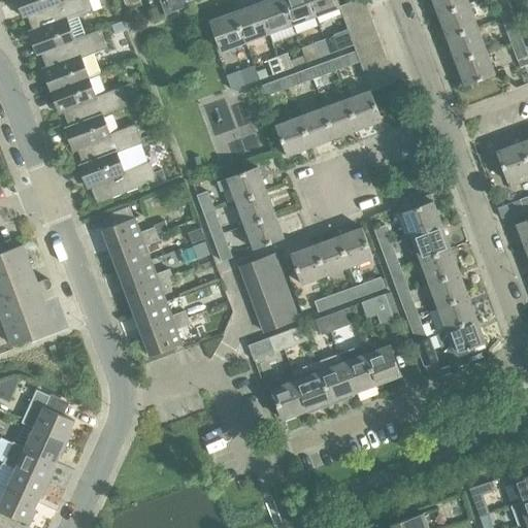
[(61,1),(61,0),(60,0),(22,0),(17,2),(23,17),(27,14),(61,1)]
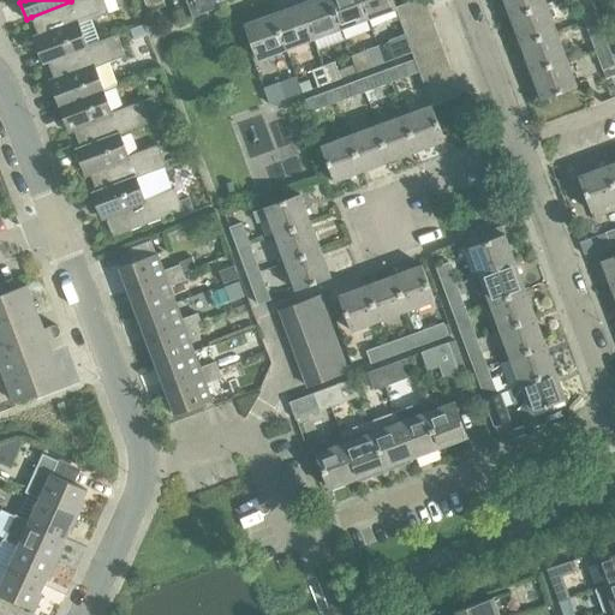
[(43,63),(48,61),(48,60),(88,45),(87,45),(79,23),(108,12),(103,0),(71,0),(71,1),(31,17),(41,43),(36,46),(43,63)]
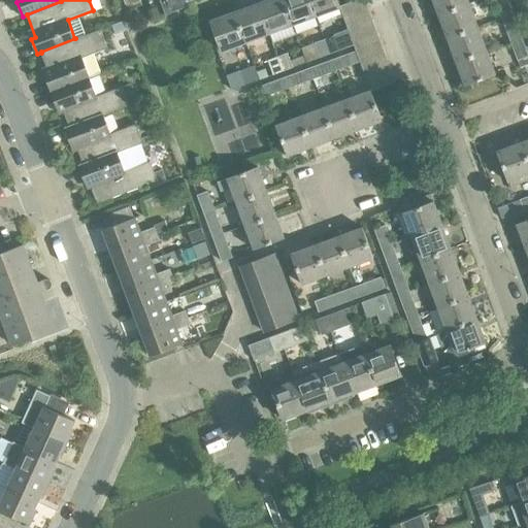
[(161,0),(167,13),(186,6),(184,2),(188,0),(161,0)]
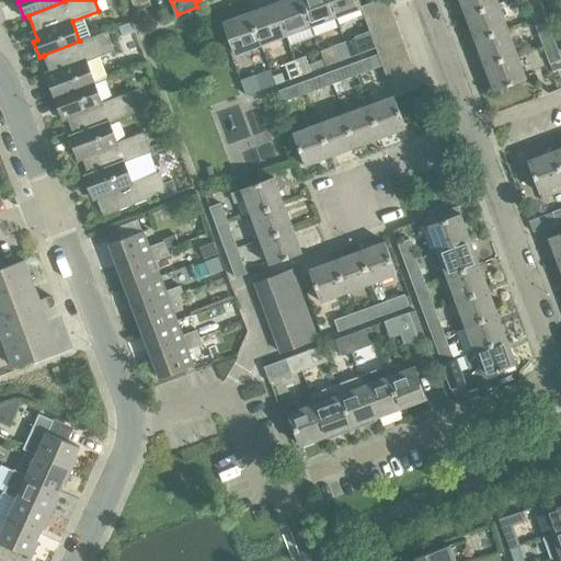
[(286,35),(311,25),(300,0),(281,0),(274,2),(286,35)]
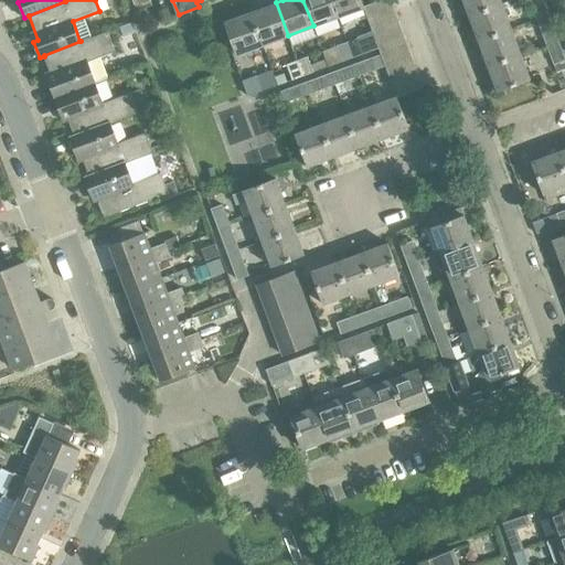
[(302,0),(313,25),(338,17),(332,0),(302,0)]
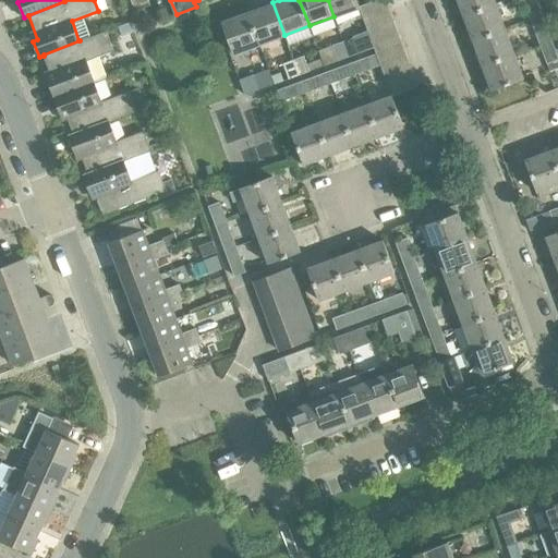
[(359,7),(359,5),(355,0),(328,0),(334,16),(359,7)]
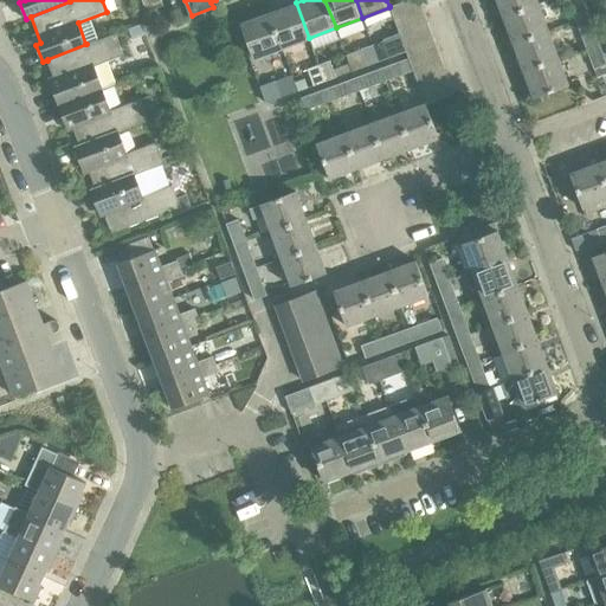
[(405,0),(389,6),(389,7),(394,20),(423,10),(419,0),(405,0)]
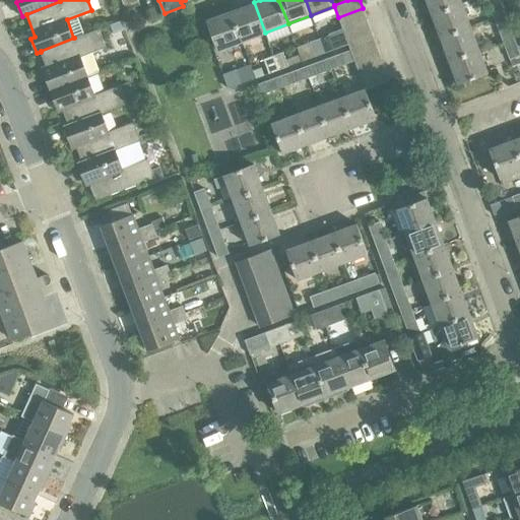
[(427,0),(433,16),(463,5),(460,0),(427,0)]
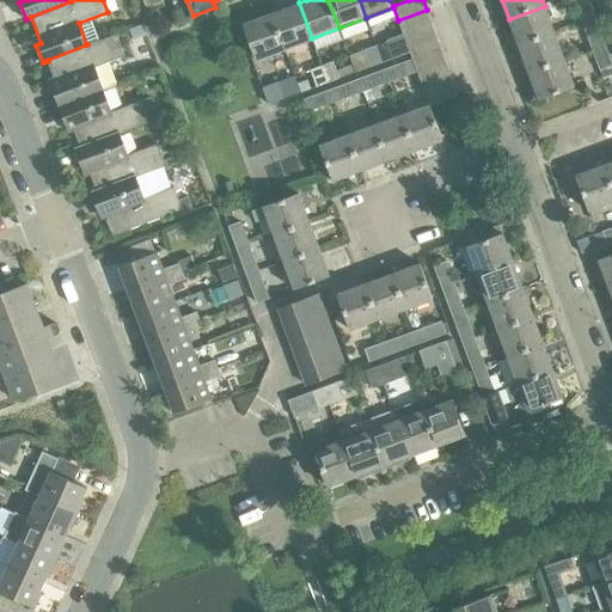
[(573,0),(581,22),(594,17),(588,0),(573,0)]
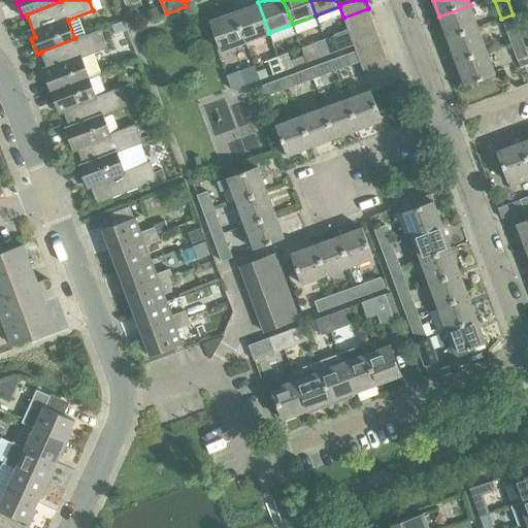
[(245,41),(269,33),(258,2),(234,11),(245,41)]
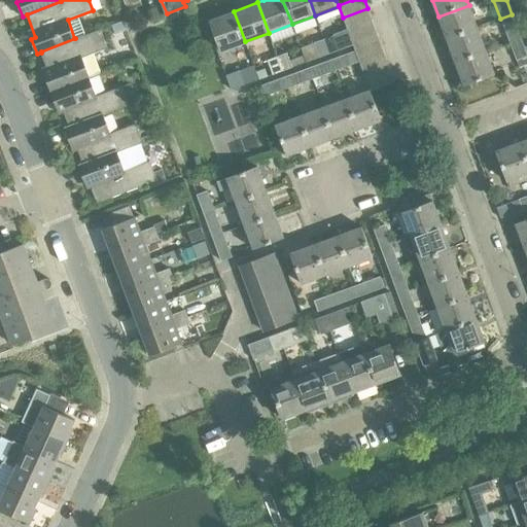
[(438,16),(447,38),(477,27),(469,5),(438,16)]
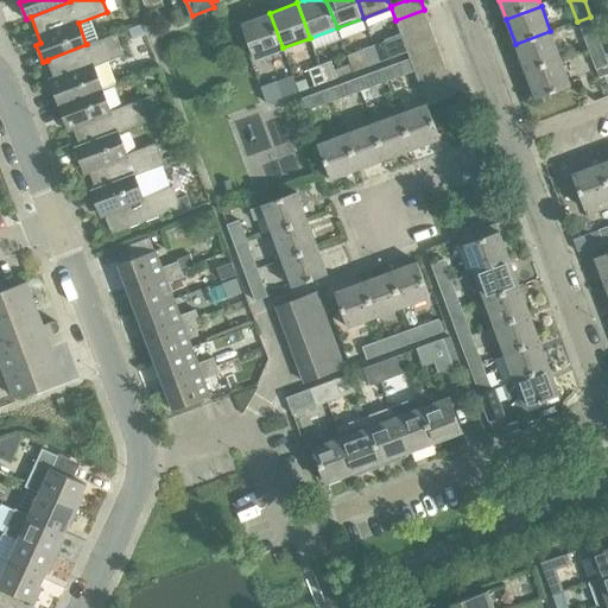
[(401,35),(430,24),(424,10),(396,20),(401,35)]
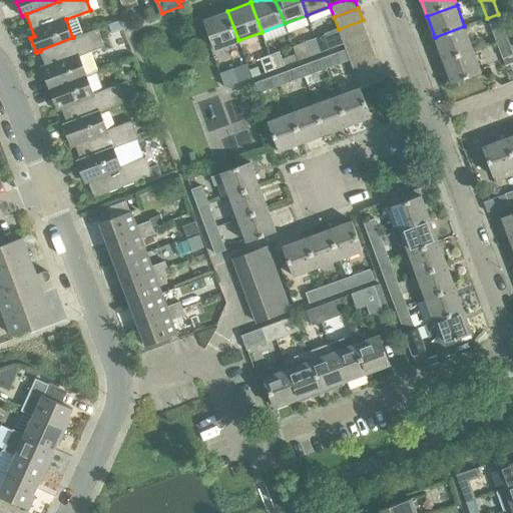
[(215,49),(238,40),(227,11),(204,20),(215,49)]
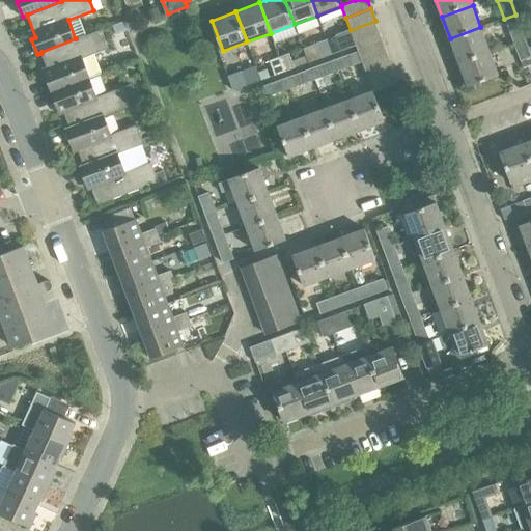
[(504,19),(513,43),(525,38),(515,15),(504,19)]
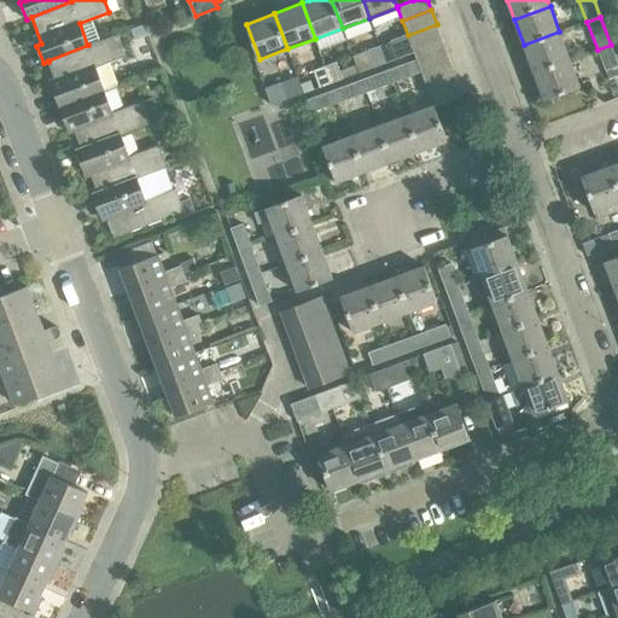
[(413,48),(442,39),(437,24),(408,35),(413,48)]
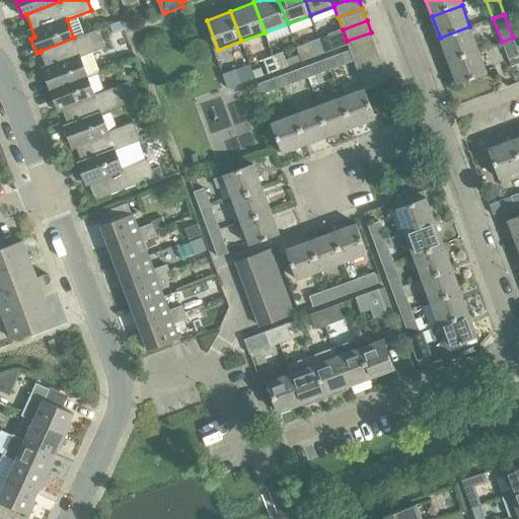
[(449,61),(478,50),(469,26),(440,38),(449,61)]
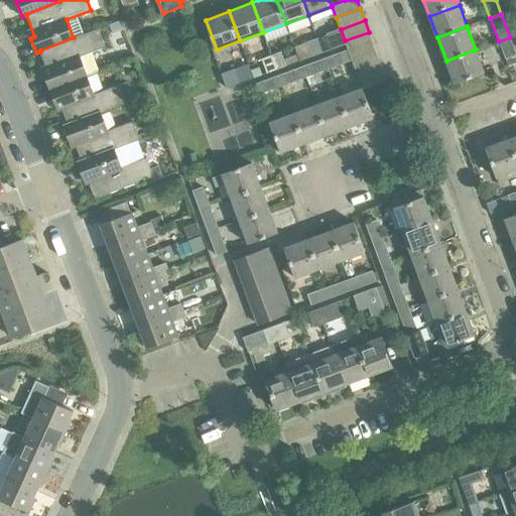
[(88,75),(95,72),(98,71),(91,51),(105,46),(98,27),(73,37),(74,37),(40,50),(40,51),(48,74),(44,75),(49,89),(88,74),(88,75)]
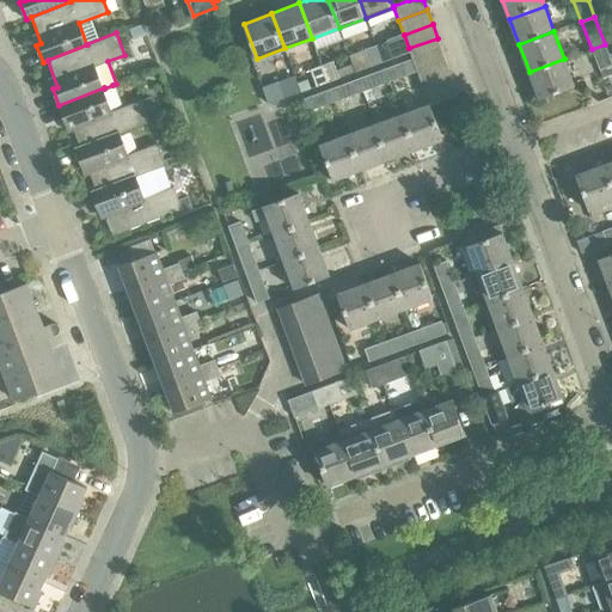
[(387,41),(377,46),(383,62),(410,53),(409,51),(403,34),(387,40),(387,41)]
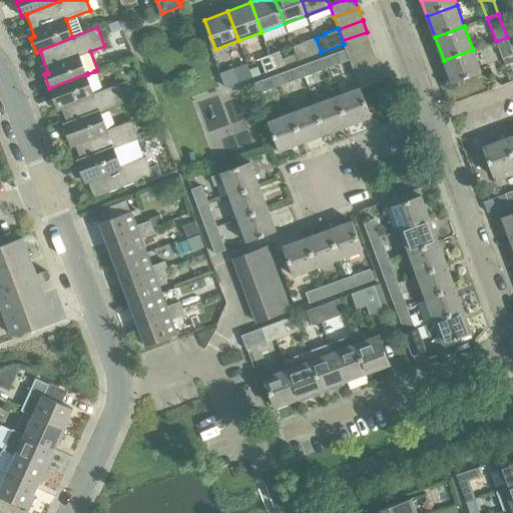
[(348,52),(371,43),(367,32),(343,40),(346,49),(348,52)]
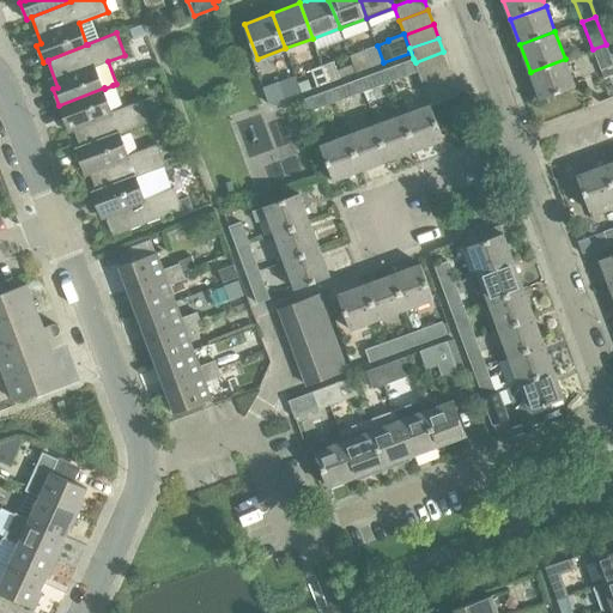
[(612,64),(606,44),(593,49),(600,70),(612,65),(612,64)]
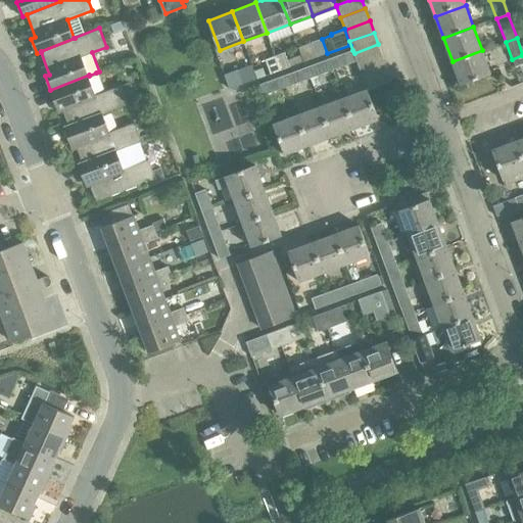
[(322,39),(298,47),(303,62),(327,53),(322,39)]
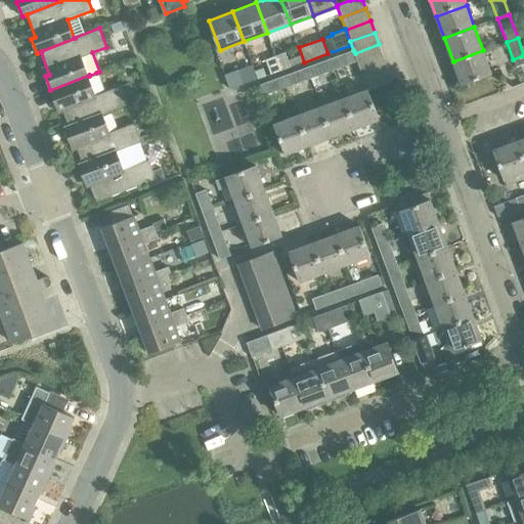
[(359,66),(384,56),(379,44),(355,53),(357,61),(359,66)]
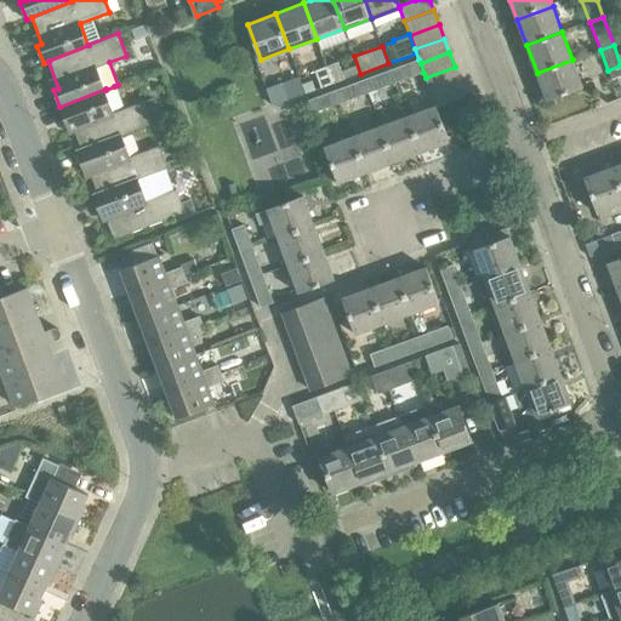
[(423,73),(421,63),(419,60),(391,70),(396,83),(423,73)]
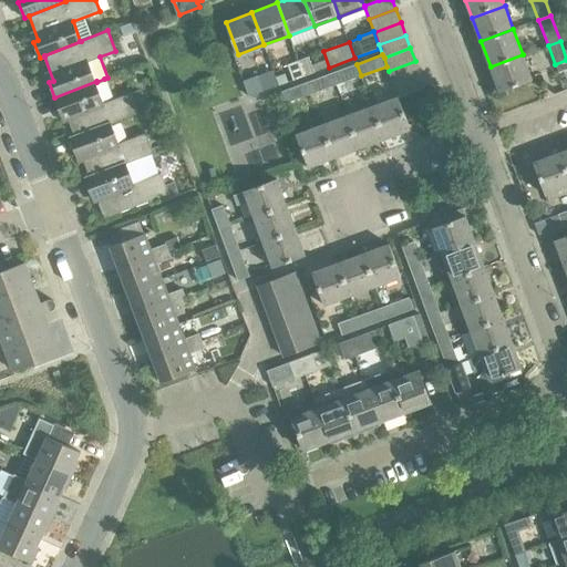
[(523,54),(491,66),(500,91),(532,79),(523,54)]
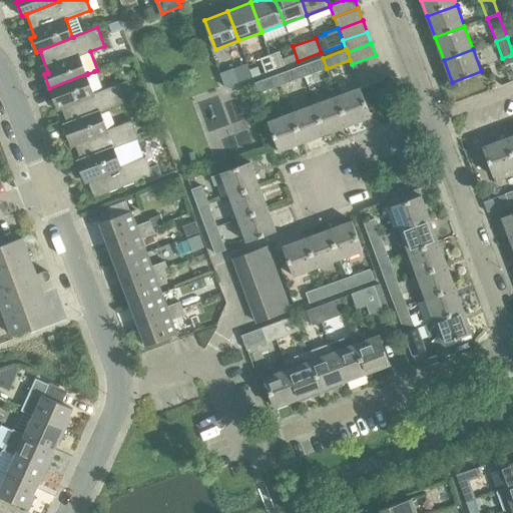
[(270,55),(276,69),(285,65),(279,51),(270,55)]
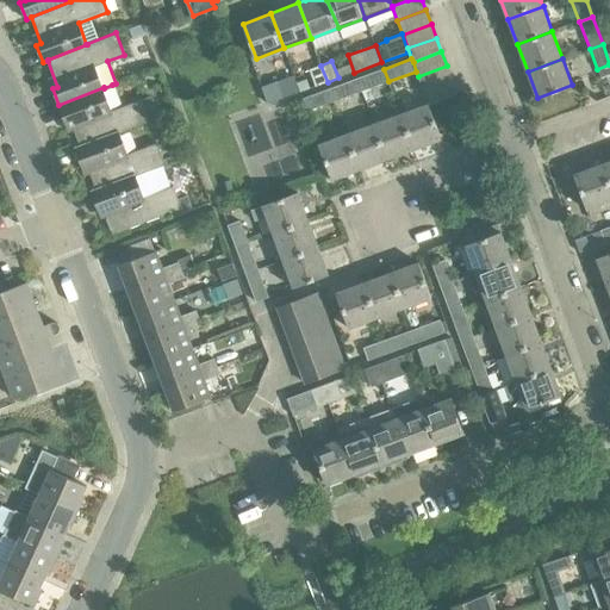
[(309,69),(315,87),(328,82),(321,66),(309,69)]
